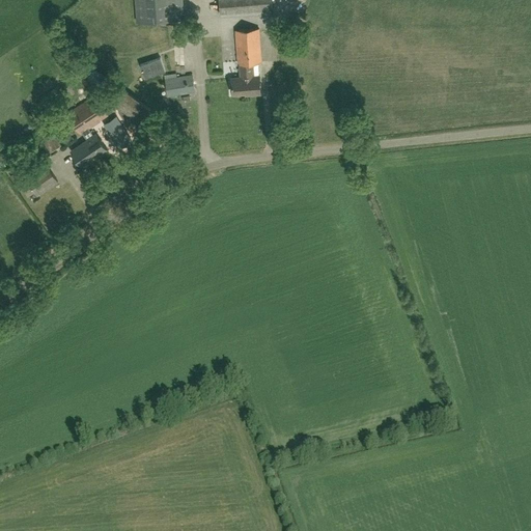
[(135,0),(137,22),(174,20),(172,0),(135,0)]
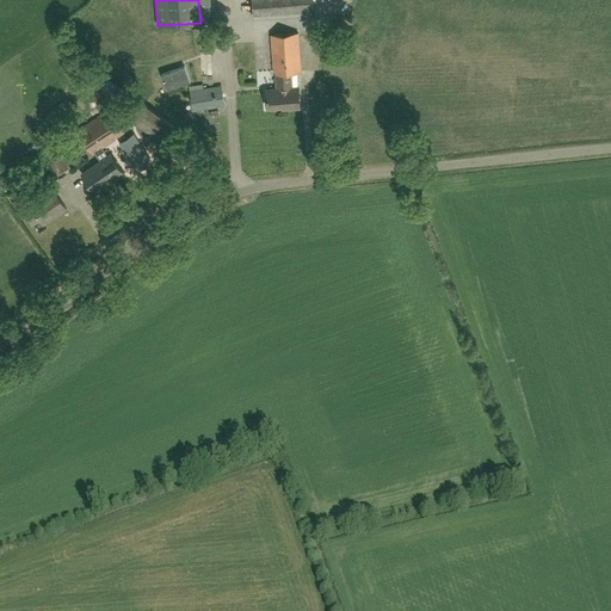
[(252,0),(253,18),(314,13),(313,0),(252,0)]
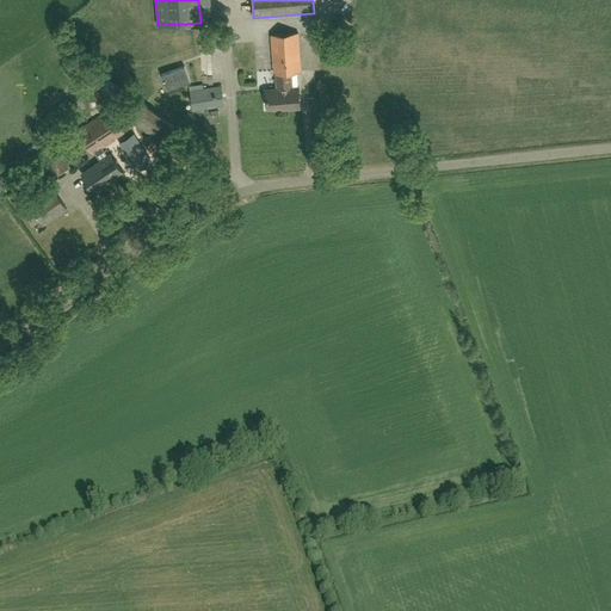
[(276,73),(277,88),(266,88),(269,106),(289,105),(289,107),(300,107),(297,87),(290,87),(290,72),(300,71),(297,34),(270,35),(273,73),(276,73)]
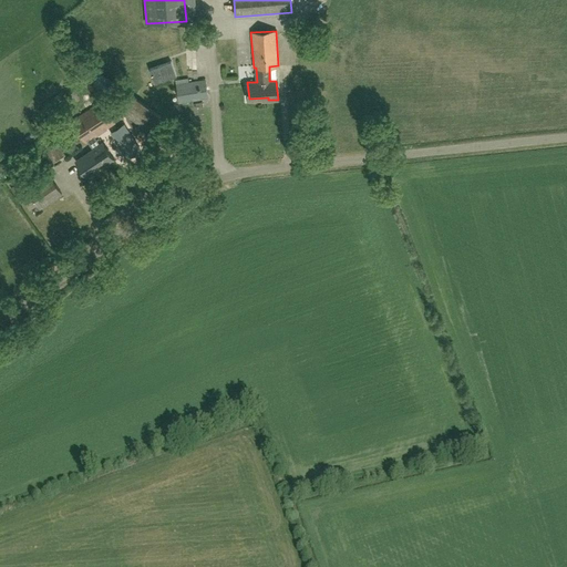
[(150,69),(155,83),(177,76),(172,61),(150,69)]
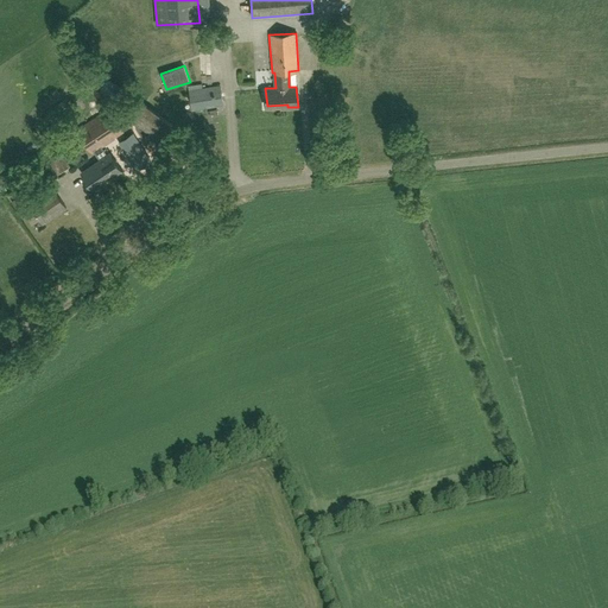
[(93,75),(84,82),(101,102),(109,95),(93,75)]
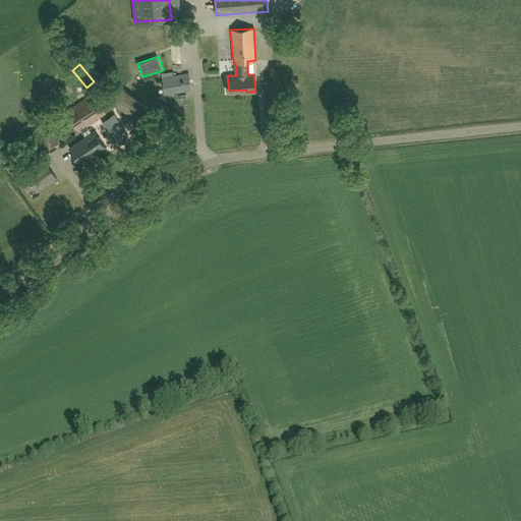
[(165,94),(191,90),(188,73),(162,77),(165,94)]
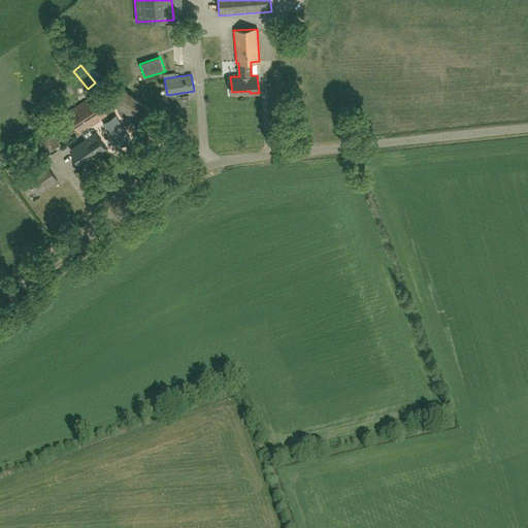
[(138,122),(149,107),(121,86),(109,100),(138,122)]
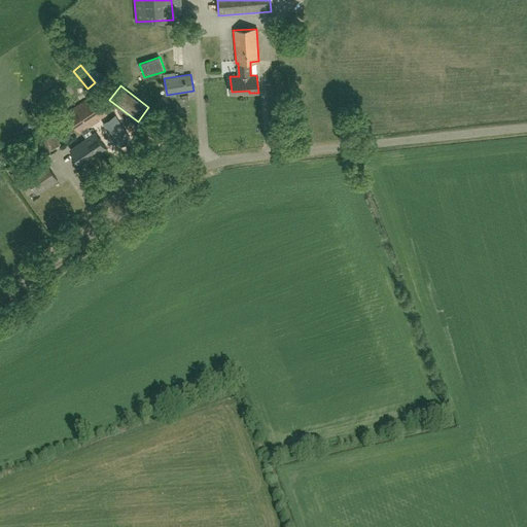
[(80,165),(92,156),(105,148),(96,132),(93,134),(89,127),(99,119),(99,118),(107,113),(94,94),(66,112),(79,133),(81,131),(85,138),(70,148),(80,165)]
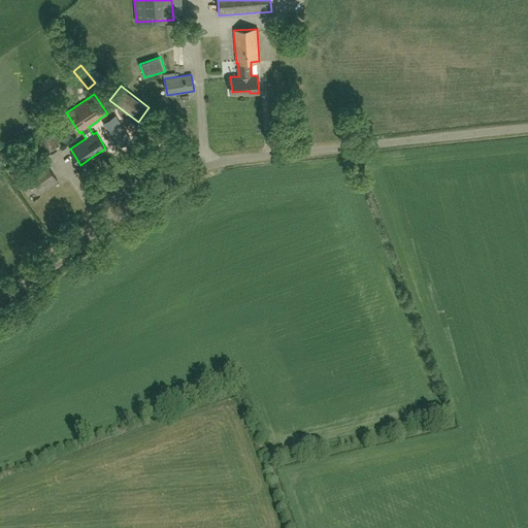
[(120,147),(131,140),(116,116),(104,123),(120,147)]
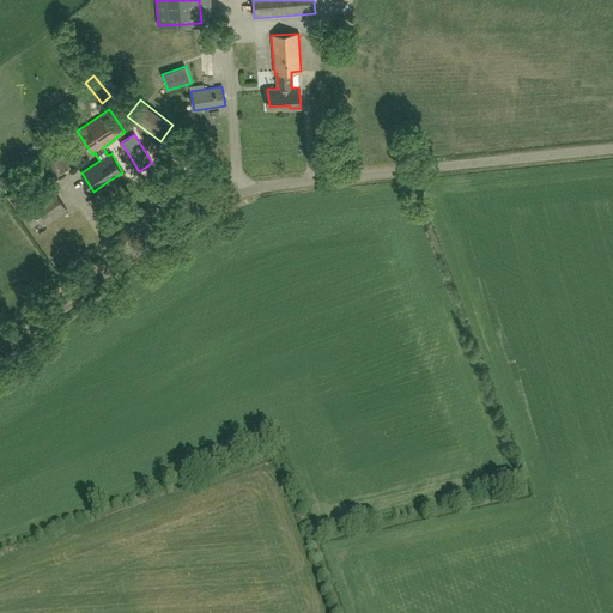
[(58,175),(71,168),(62,156),(50,163),(58,175)]
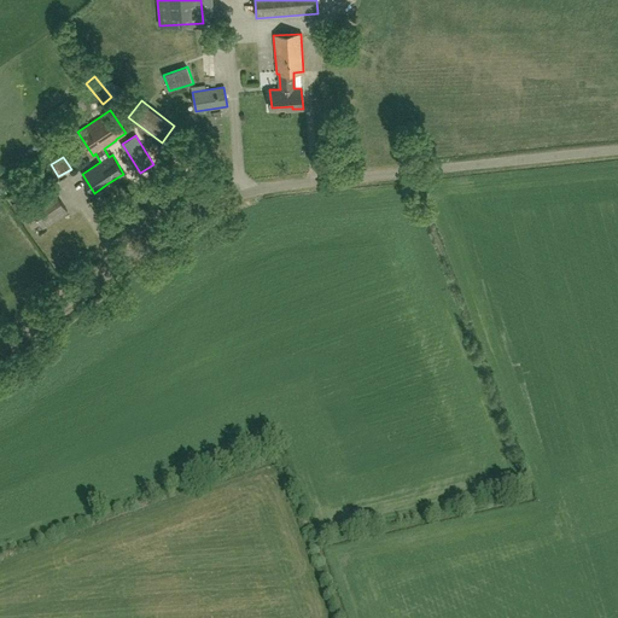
[(11,185),(13,190),(24,185),(22,179),(11,185)]
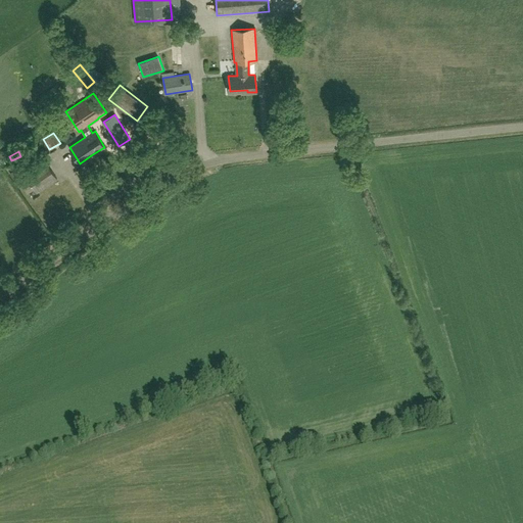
[(39,160),(22,172),(36,192),(56,178),(46,162),(43,165),(39,160)]
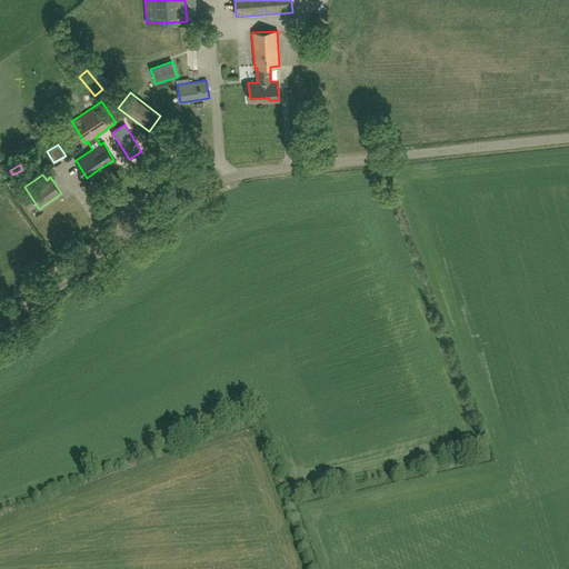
[(68,199),(75,195),(71,190),(65,195),(68,199)]
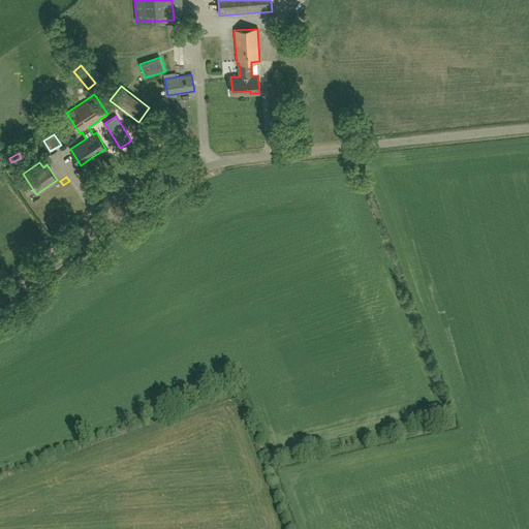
All buildings are outlined.
